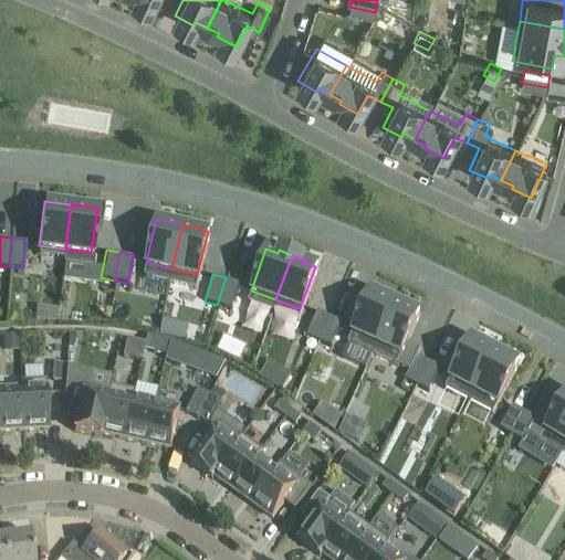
[(238,282),(226,277),(217,305),(230,309),(238,282)]
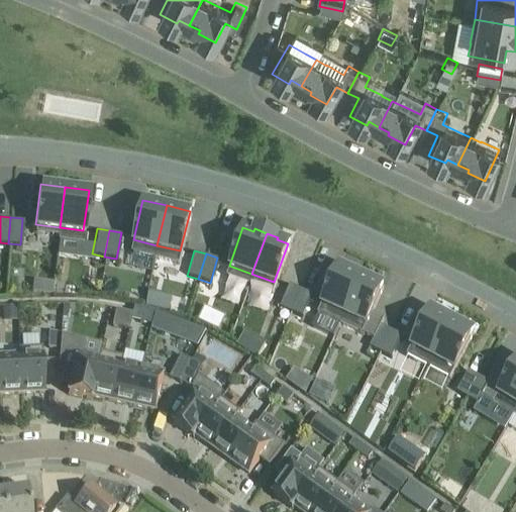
[(321,302),(342,312),(359,275),(337,265),(321,302)]
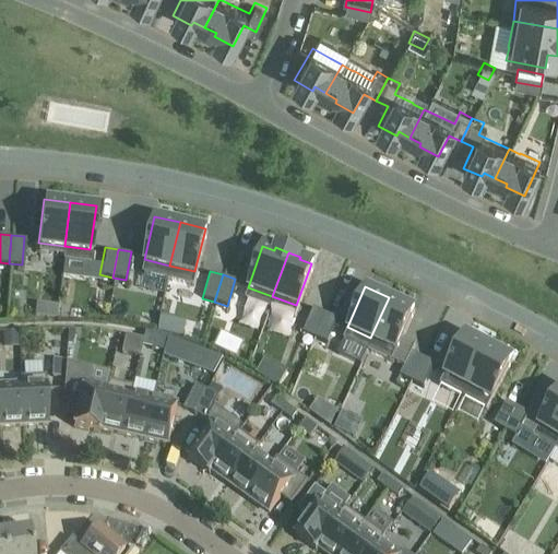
[(389,297),(370,338),(394,348),(413,307),(389,297)]
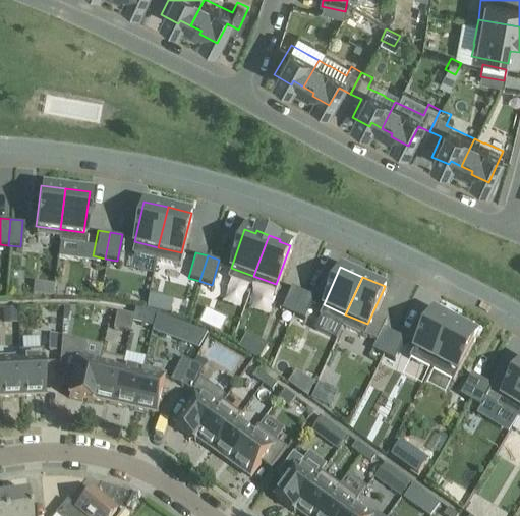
[(280,309),(291,314),(301,290),(290,285),(280,309)]
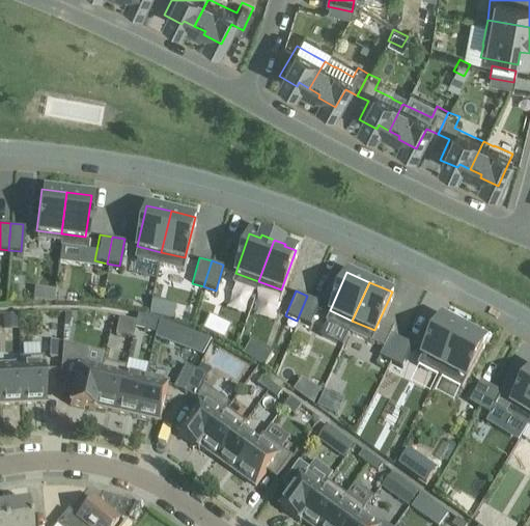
[(307,296),(297,321),(308,325),(318,300),(307,296)]
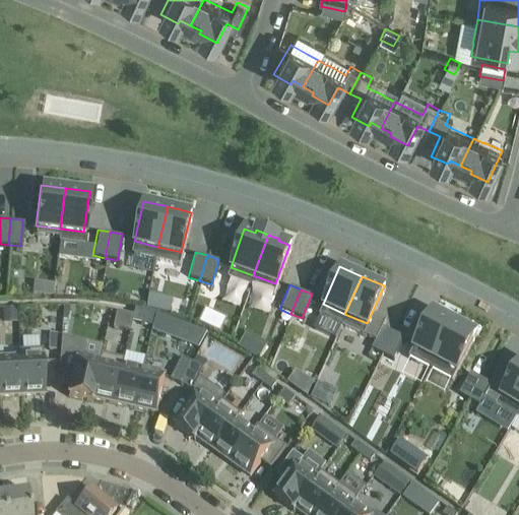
[(147,292),(146,303),(170,306),(171,295),(147,292)]
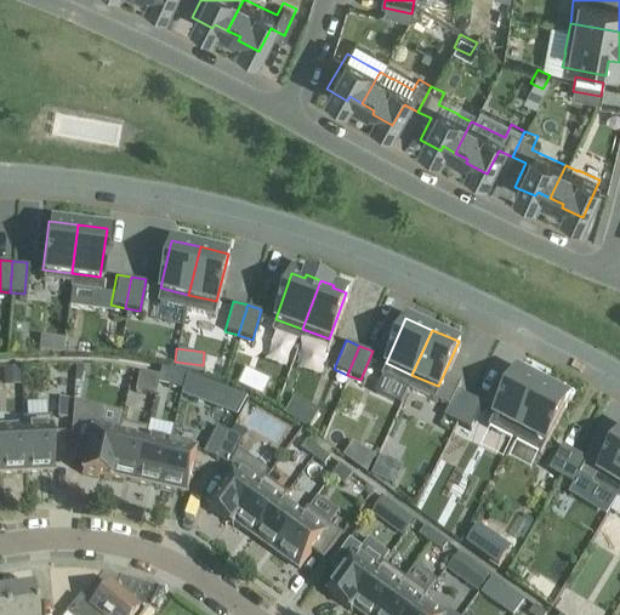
[(1,360),(3,377),(20,377),(18,359),(1,360)]
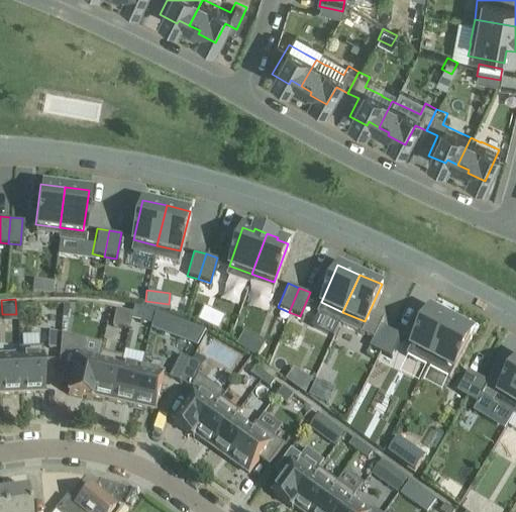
[(203,302),(197,316),(218,325),(224,311),(203,302)]
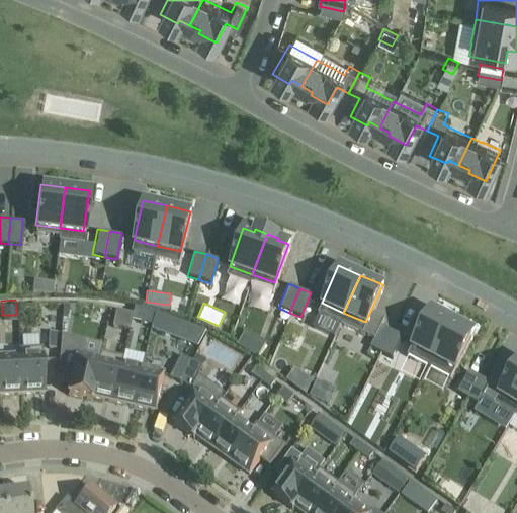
[(134,304),(132,310),(131,317),(151,321),(154,309),(134,304)]
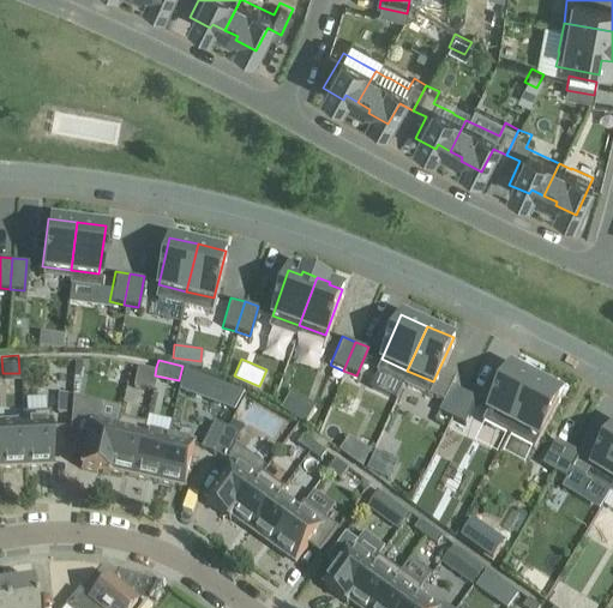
[(152,387),(155,375),(156,367),(137,363),(132,383),(152,387)]
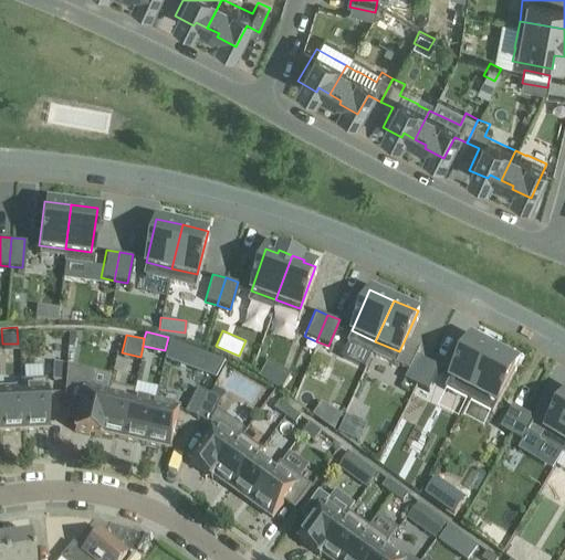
[(472,389),(493,349),(470,337),(449,376),(472,389)]
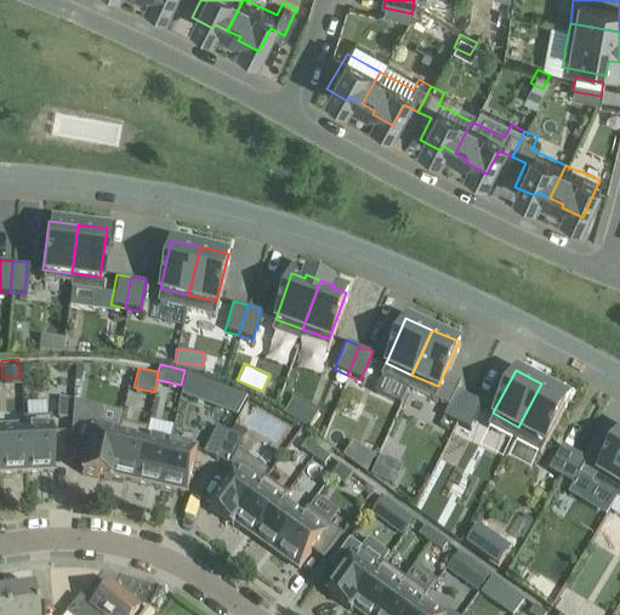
[(238,411),(246,393),(220,381),(187,373),(183,391),(217,403),(219,400),(234,406),(233,409),(238,411)]
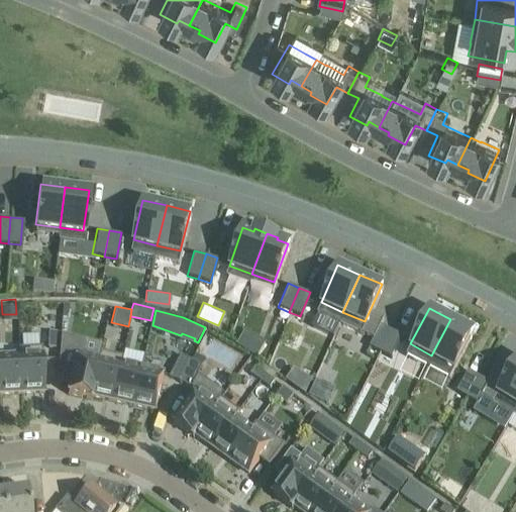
[(472,330),(450,319),(431,355),(453,367),(472,330)]
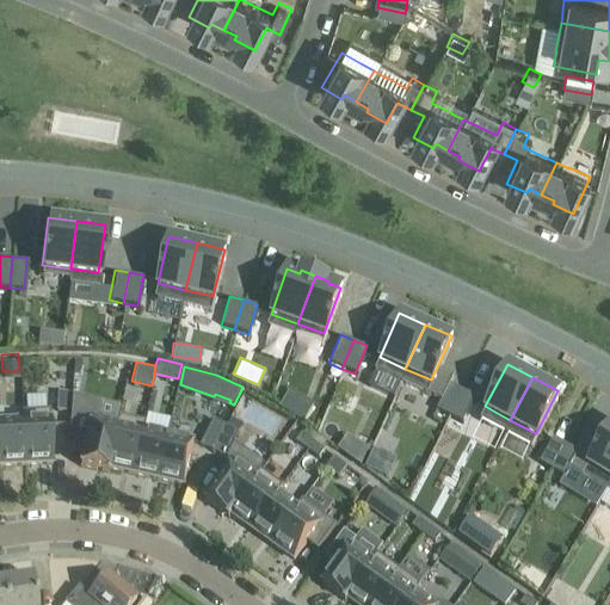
[(435,409),(447,417),(461,388),(448,382),(435,409)]
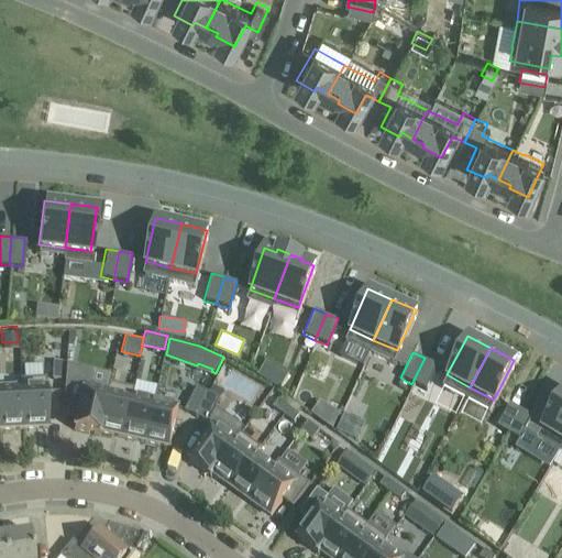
[(265,354),(257,371),(281,383),(288,365),(265,354)]
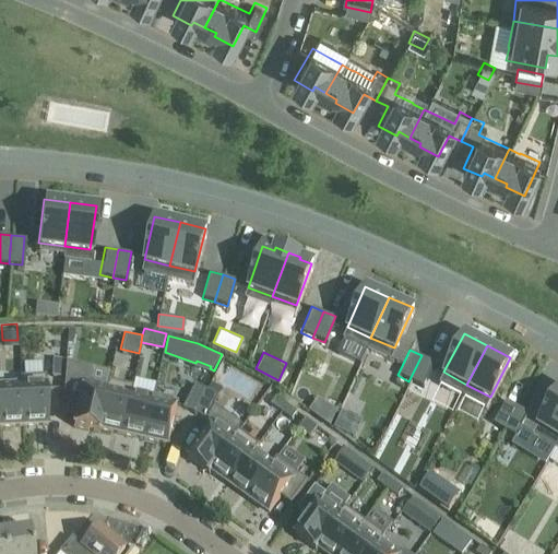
[(52,355),(51,373),(63,373),(63,355),(52,355)]
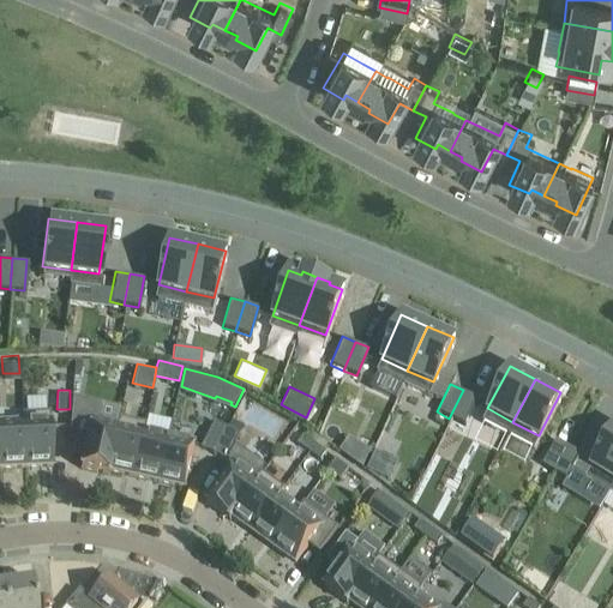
[(463,390),(449,419),(462,425),(476,397),(463,390)]
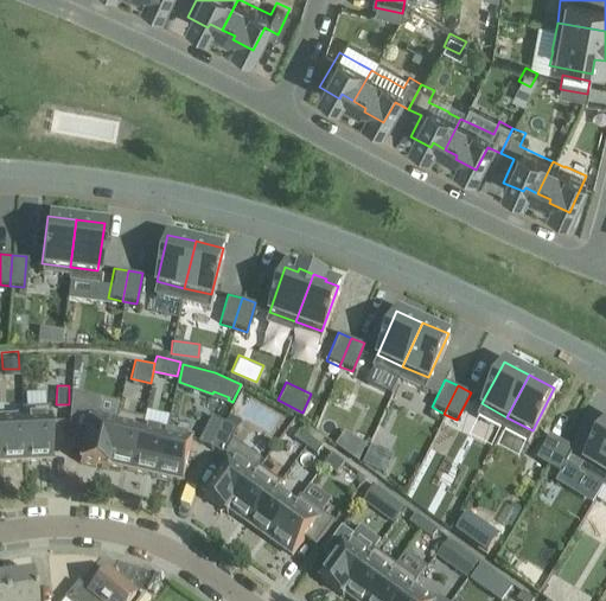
[(247,390),(237,407),(270,426),(280,409),(247,390)]
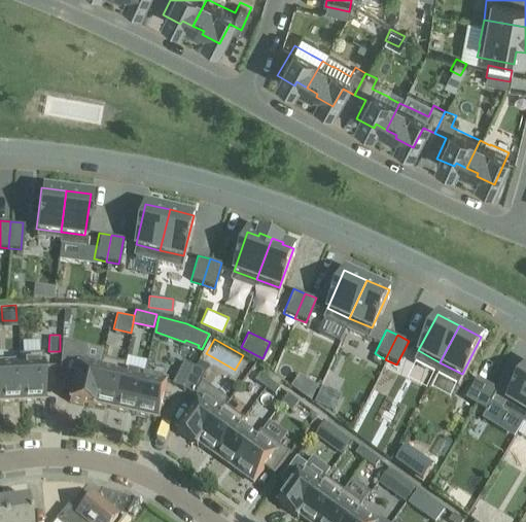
[(19,351),(21,397),(44,396),(42,350),(19,351)]
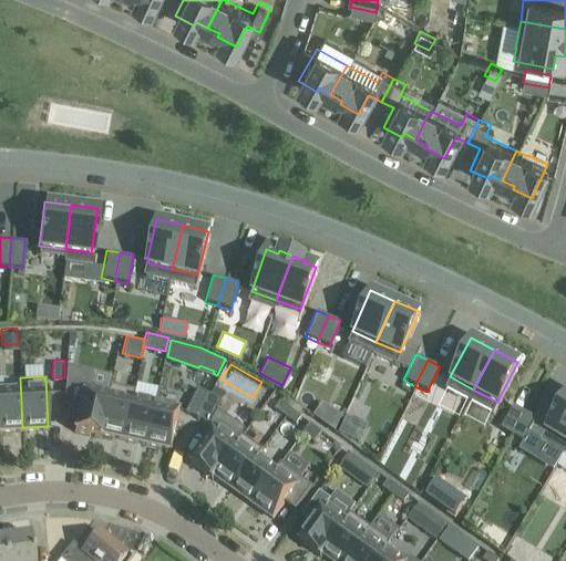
[(0,427),(22,427),(20,377),(20,385),(0,386),(0,427)]
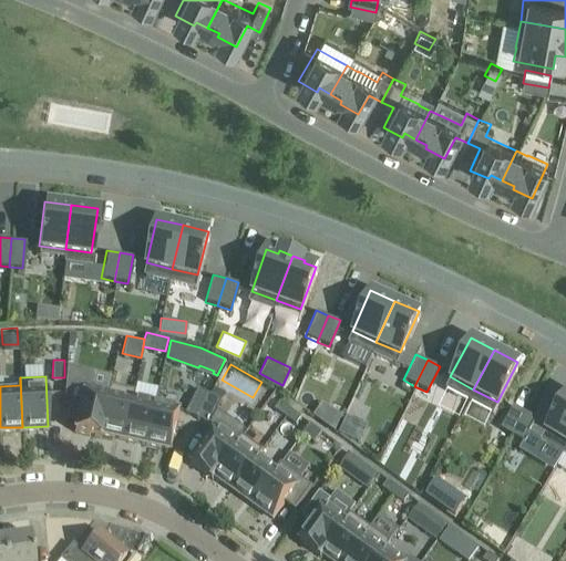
[(99,434),(100,430),(99,430),(110,382),(109,382),(107,390),(83,384),(74,428),(99,434)]
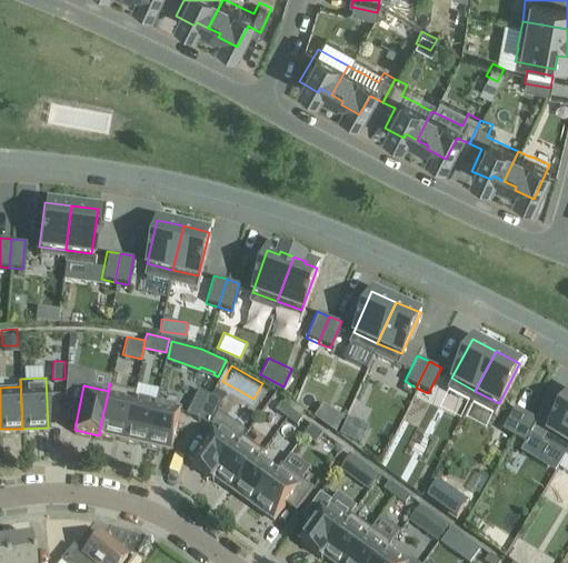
[(99,432),(100,432),(122,436),(133,388),(110,383),(99,432)]
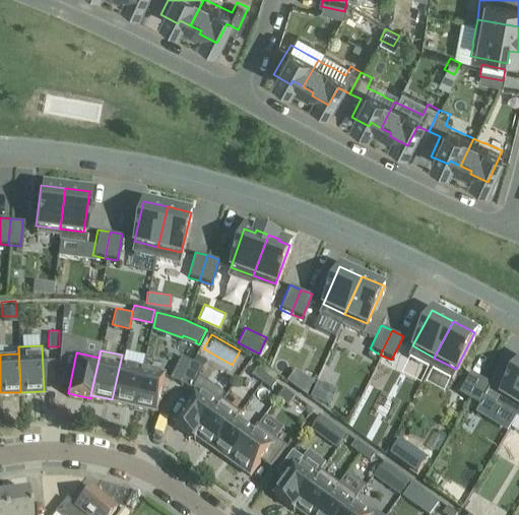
[(123,356),(122,355),(112,399),(133,404),(141,367),(121,363),(123,356)]
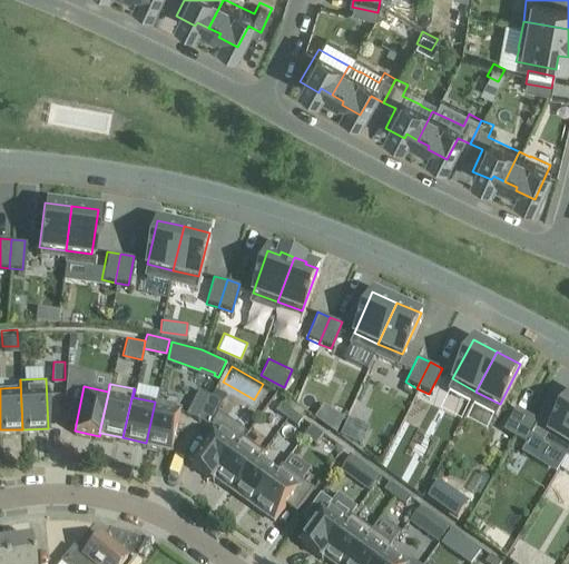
[(187,412),(198,418),(211,394),(199,388),(187,412)]
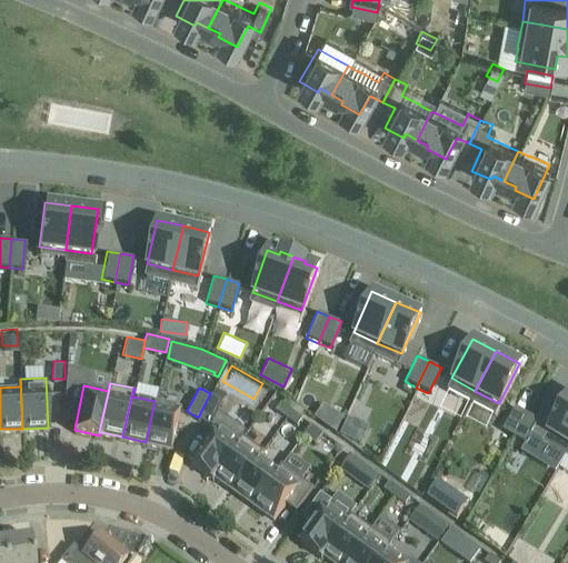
[(210,393),(198,418),(210,423),(222,400),(210,393)]
